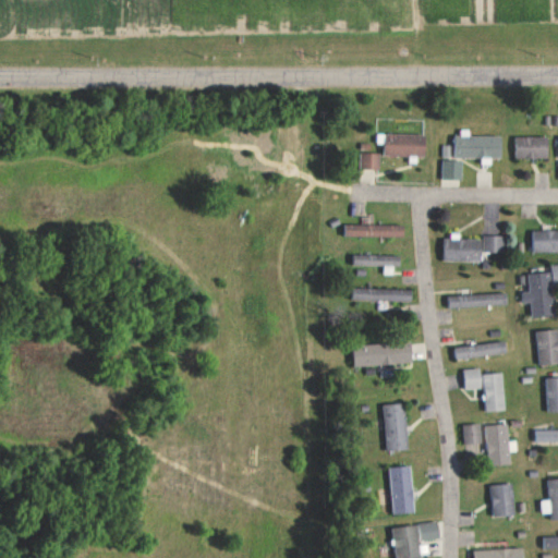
[(426,134),(387,133),(386,155),(425,156),(426,134)]
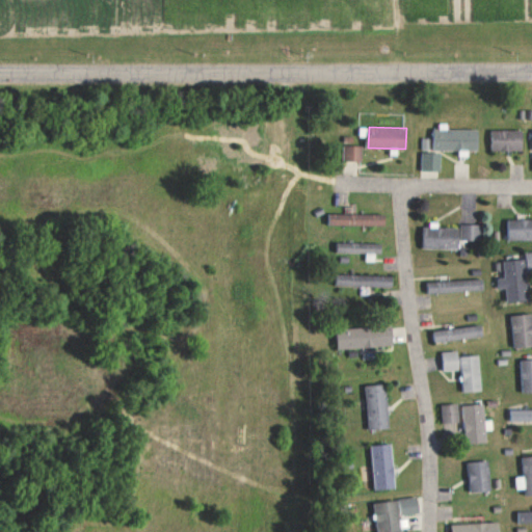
[(479,130),(434,129),(434,150),(479,151),(479,130)]
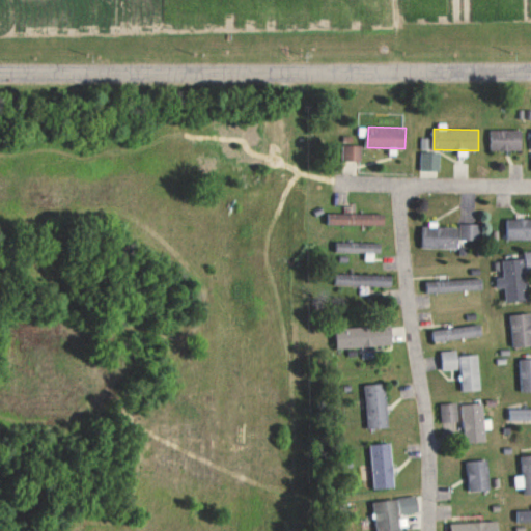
[(521,130),(492,131),(492,150),(522,150),(521,130)]
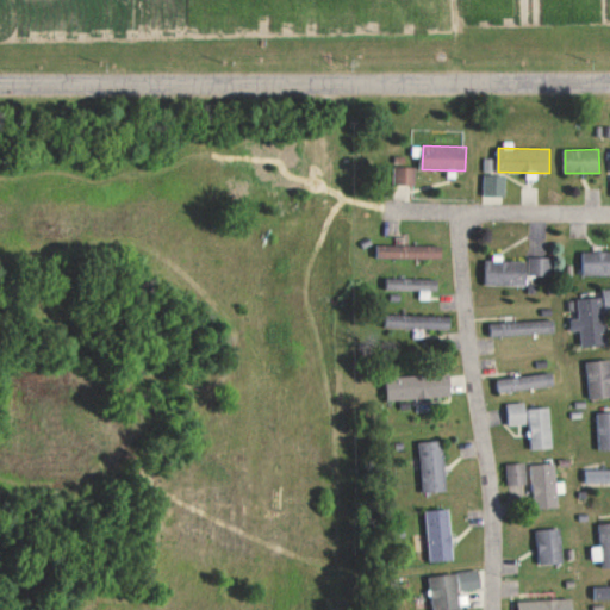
[(394,185),(416,185),(415,167),(394,167),(394,185)]
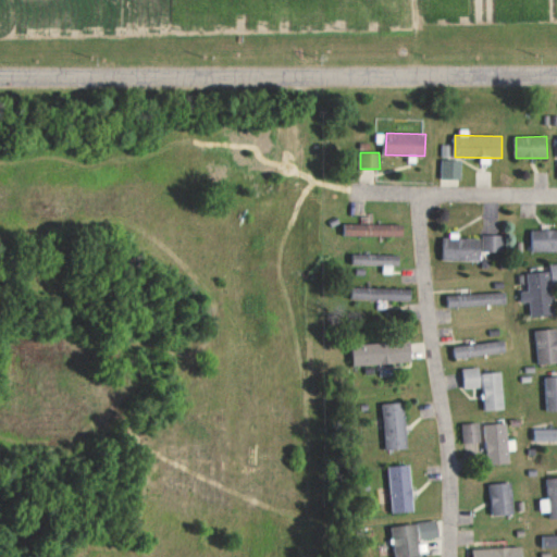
[(461,160),(442,160),(441,178),(461,180),(461,160)]
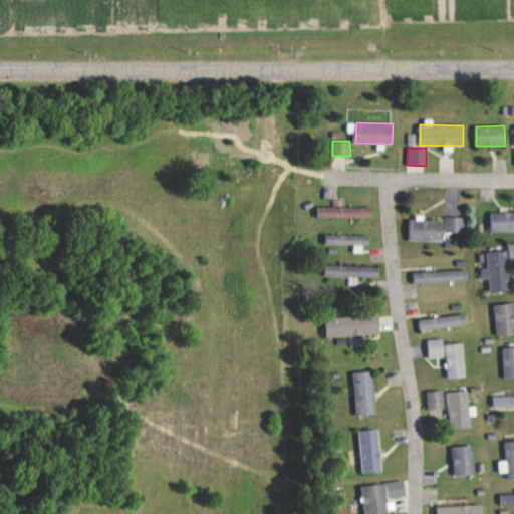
[(372,206),(320,207),(320,219),(373,218),(372,206)]
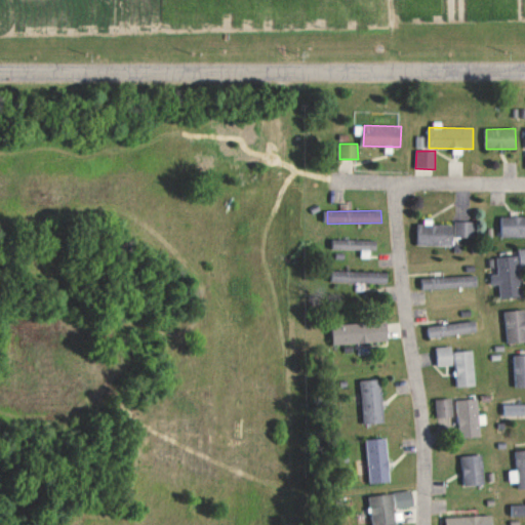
[(499,237),(524,236),(524,216),(499,217),(499,237)]
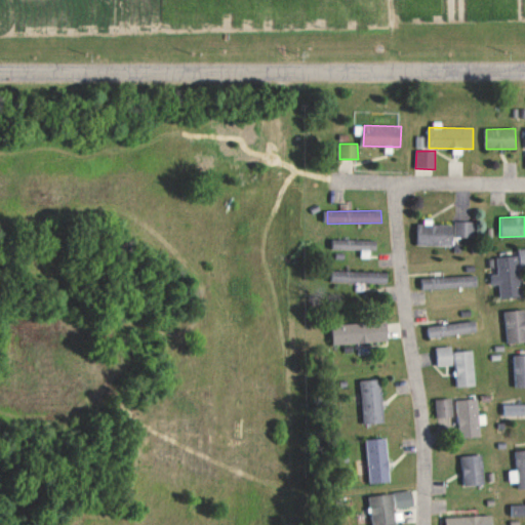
[(452,246),(453,225),(433,224),(433,219),(423,218),(423,226),(416,226),(416,245),(452,246)]
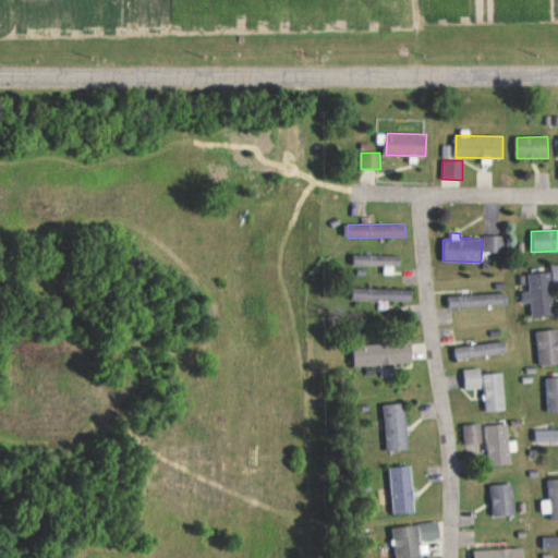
[(504,252),(504,235),(483,235),(483,252),(504,252)]
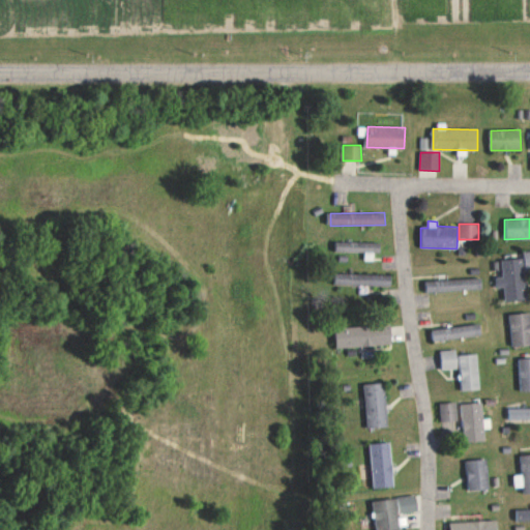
[(382,242),(333,241),(333,252),(381,253),(382,242)]
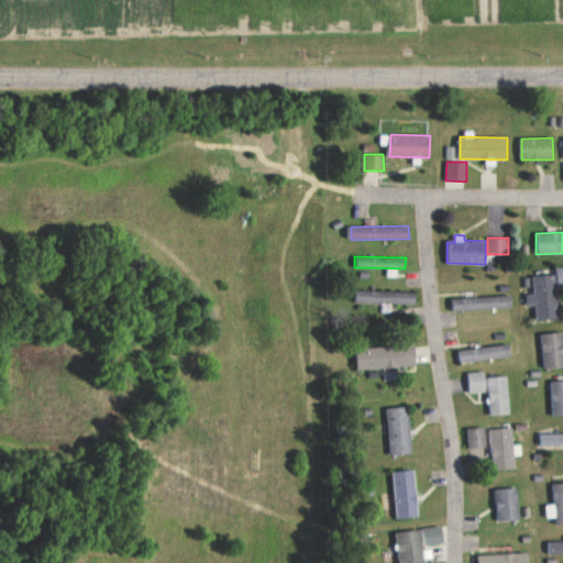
[(532,276),(534,294),(527,295),(529,306),(536,305),(537,321),(560,318),(554,274),(532,276)]
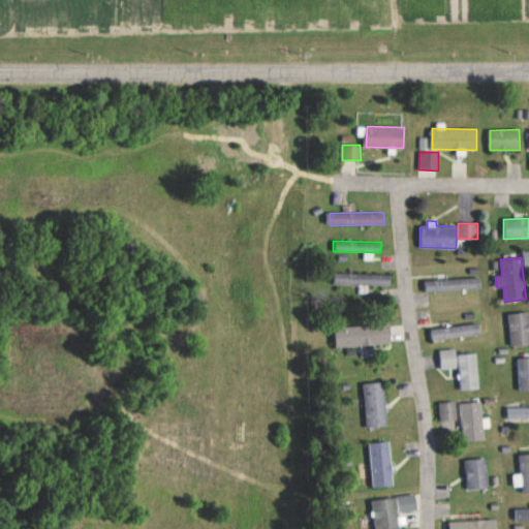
[(393,274),(335,273),(335,284),(362,285),(362,290),(392,291),(393,274)]
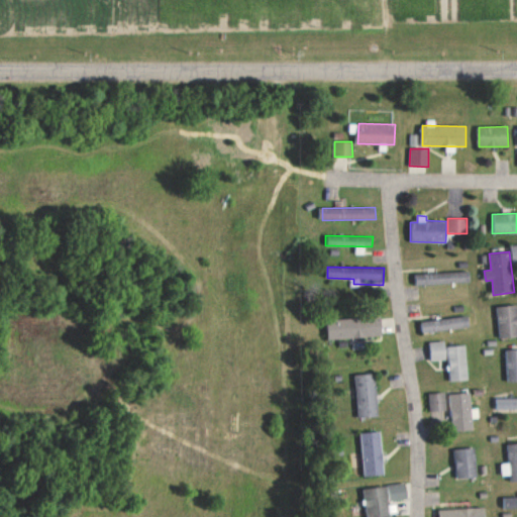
[(417,285),(471,282),(471,271),(417,274),(417,285)]
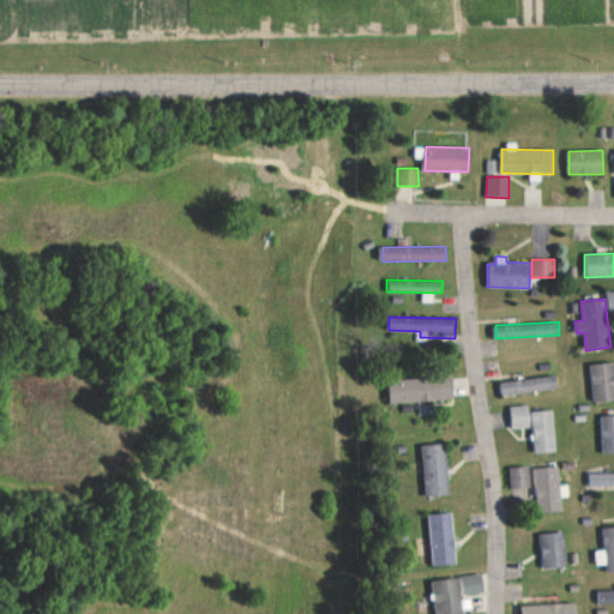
[(591,401),(613,399),(613,362),(590,363),(591,401)]
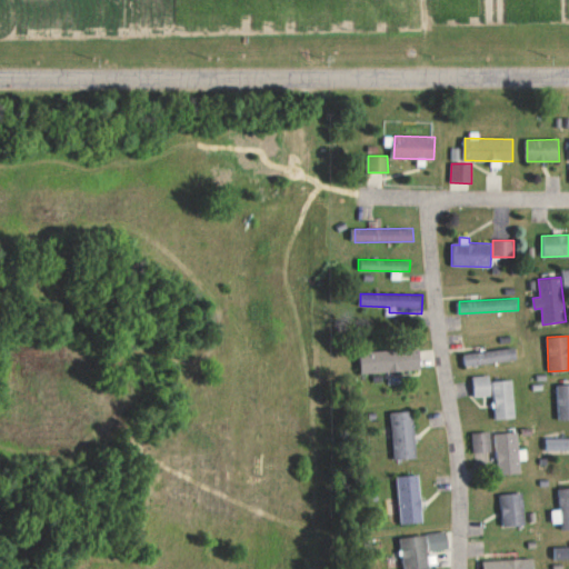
[(421,370),(420,349),(361,351),(361,373),(421,370)]
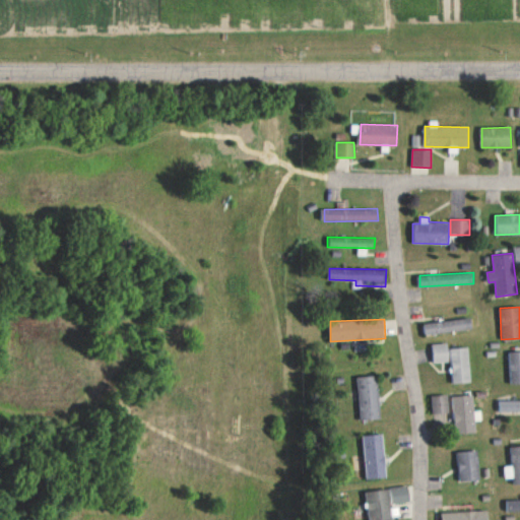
[(426,332),(473,330),(472,319),(426,321),(426,332)]
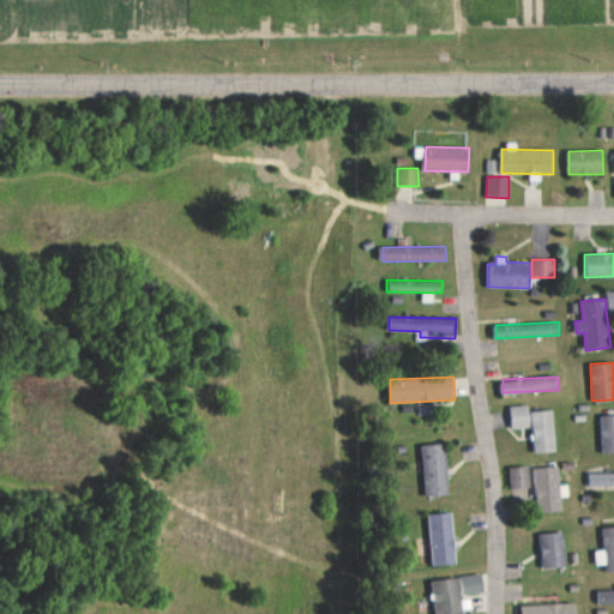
[(557,451),(554,410),(530,411),(529,405),(510,405),(511,428),(531,427),(533,453),(557,451)]
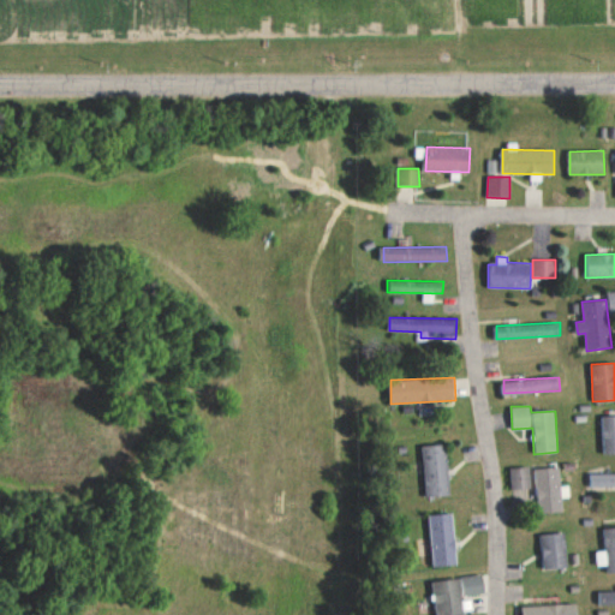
[(614,415),(602,416),(603,454),(614,453),(614,415)]
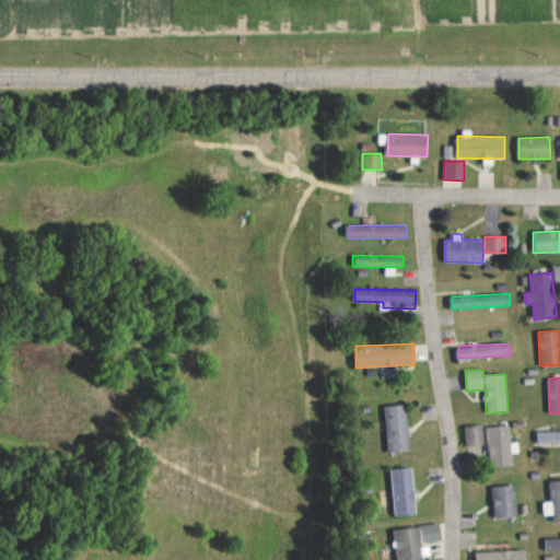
[(388,452),(410,452),(409,405),(387,405),(388,452)]
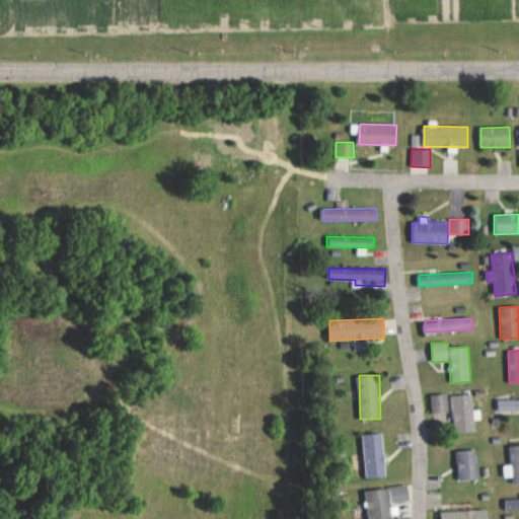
[(431,395),(432,413),(447,412),(446,394),(431,395)]
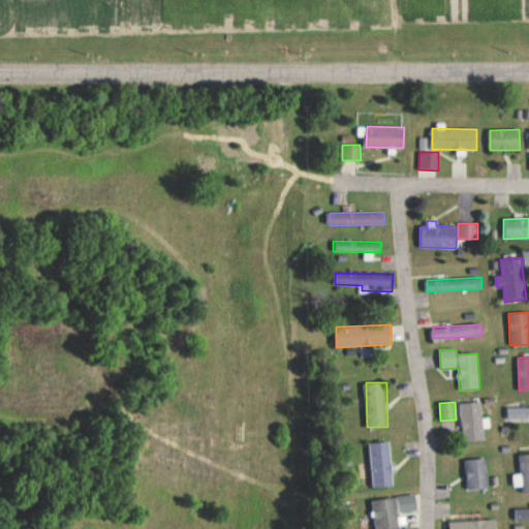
[(490,427),(490,417),(483,417),(483,402),(462,403),(464,441),(485,440),(484,428),(490,427)]
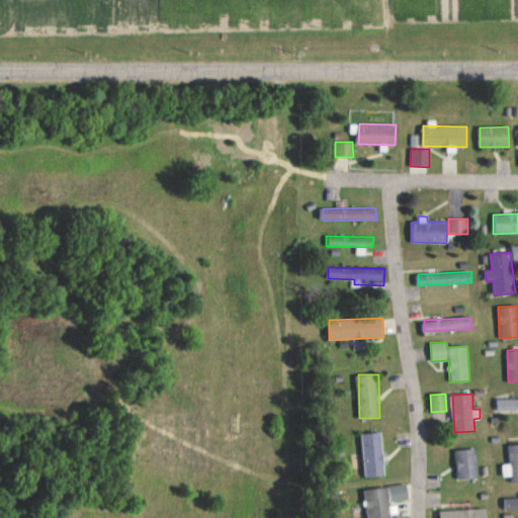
[(500,410),(517,409),(517,398),(500,399),(500,410)]
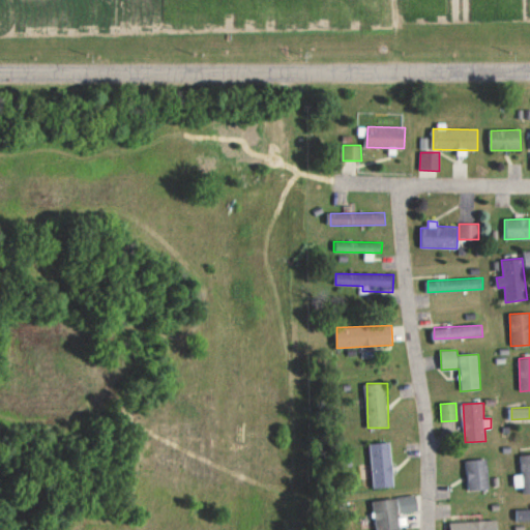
[(373,489),(393,488),(392,443),(373,443),(373,489)]
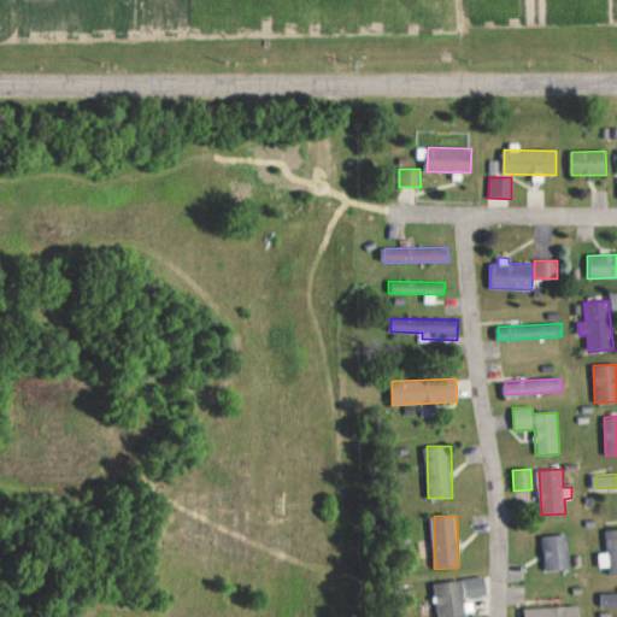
[(616,574),(616,529),(607,529),(609,552),(599,553),(599,568),(611,568),(611,574),(616,574)]
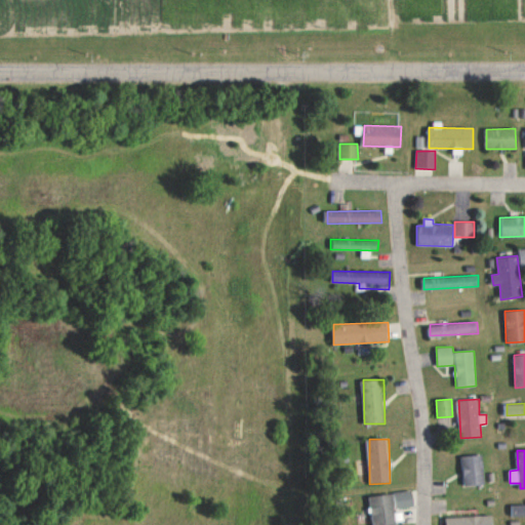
[(465,485),(484,485),(484,455),(465,455),(465,485)]
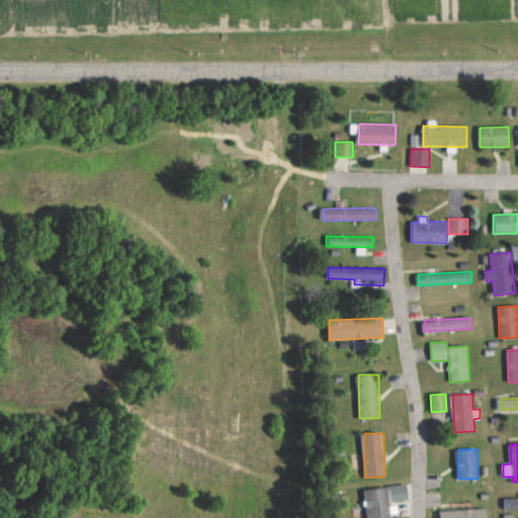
[(386,487),(390,502),(410,499),(408,483),(386,487)]
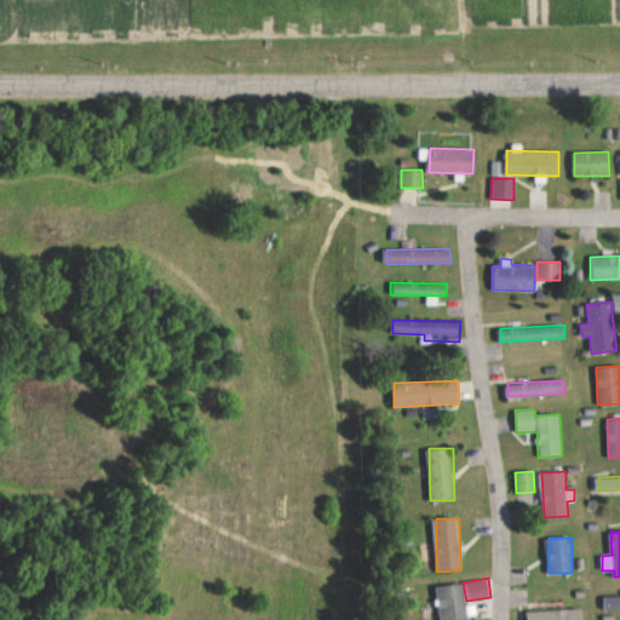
[(436,587),(442,619),(468,619),(461,583),(436,587)]
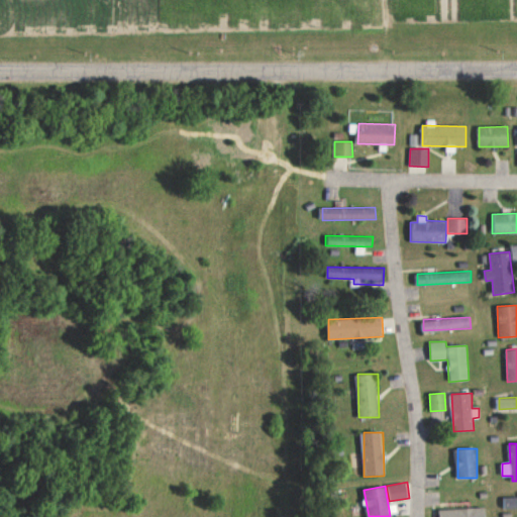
[(516,496),(506,497),(506,509),(516,508),(516,496)]
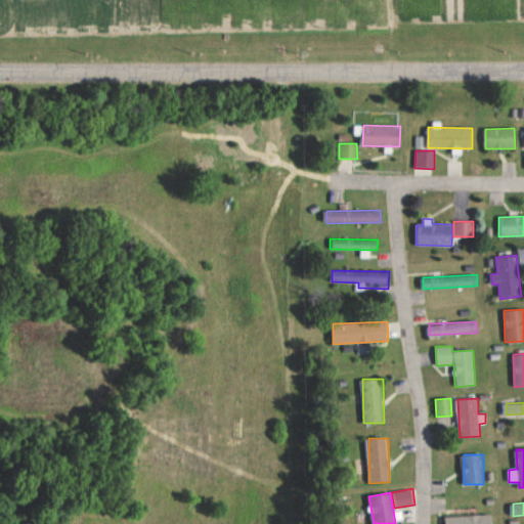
[(493,523),(493,515),(445,516),(445,523),(493,523)]
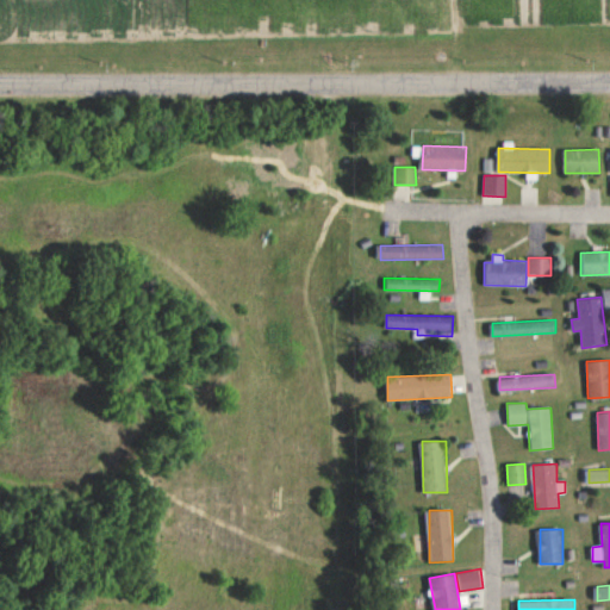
All buildings are outlined.
